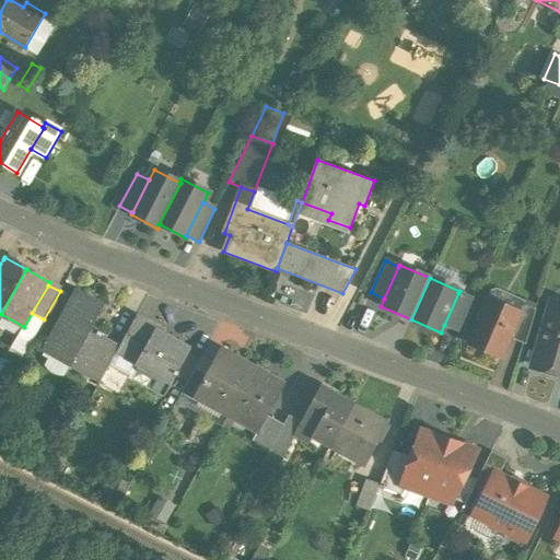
[(77,289),(42,351),(88,376),(108,339),(92,329),(105,304),(77,289)]
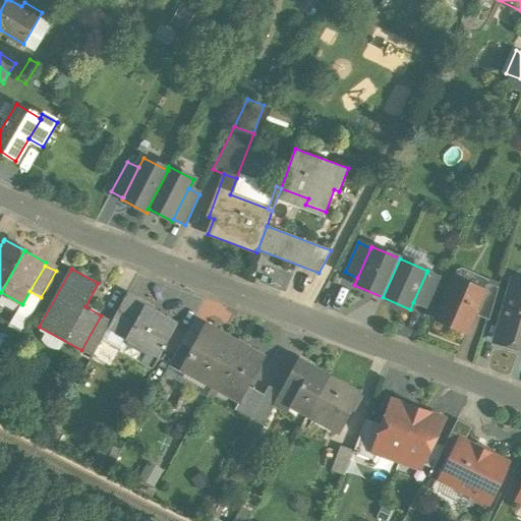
[(426,273),(413,302),(426,308),(440,279),(426,273)]
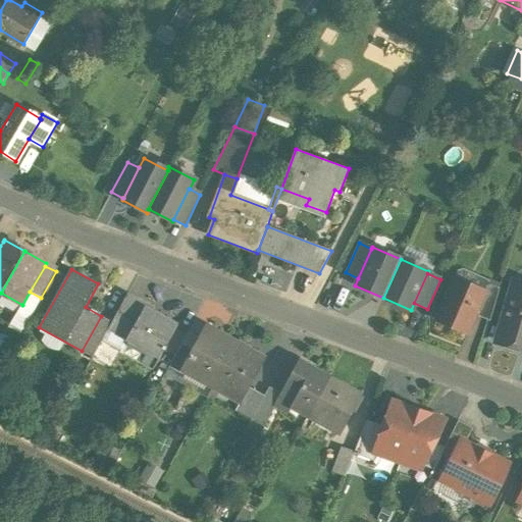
[(485,292),(455,278),(437,319),(469,332),(476,315),(486,293),(485,292)]
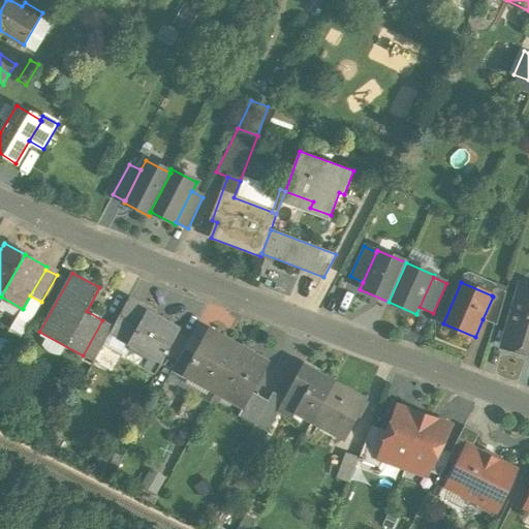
[(528,286),(521,284),(504,342),(528,348),(528,286)]
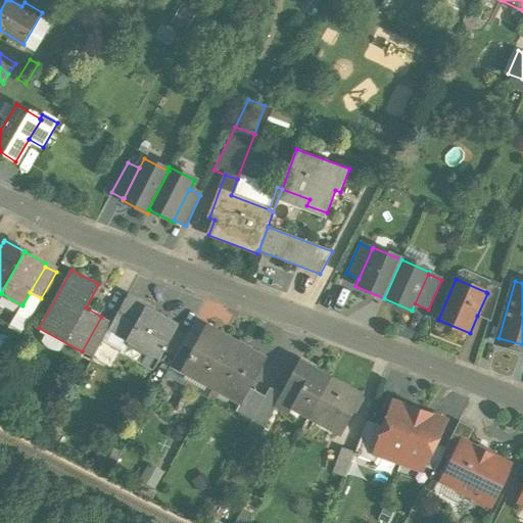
[(489,285),(486,292),(487,293),(477,316),(490,321),(500,289),(489,285)]
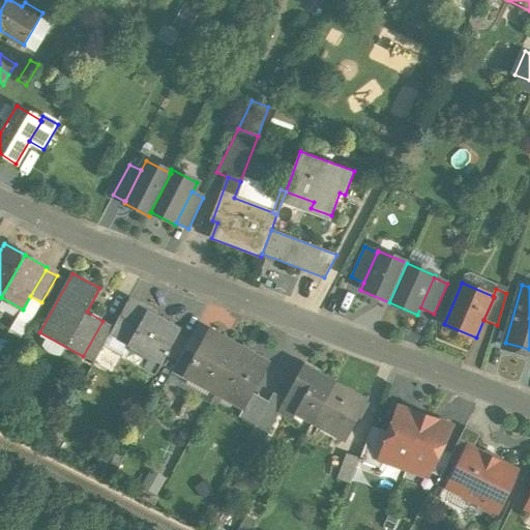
[(157,314),(129,298),(114,327),(110,336),(122,344),(126,336),(133,340),(145,315),(154,319),(157,314)]
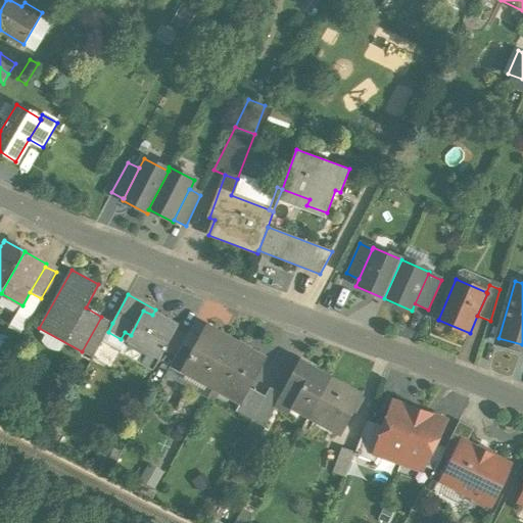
[(152,315),(143,311),(131,335),(125,332),(121,339),(160,361),(179,326),(168,320),(167,323),(152,315)]
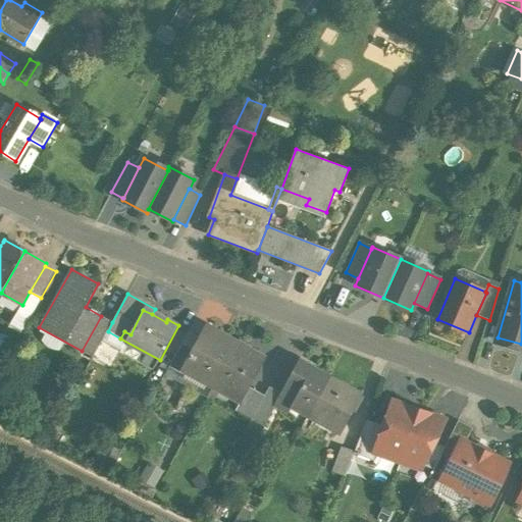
[(101,316),(82,351),(94,357),(108,331),(112,322),(101,316)]
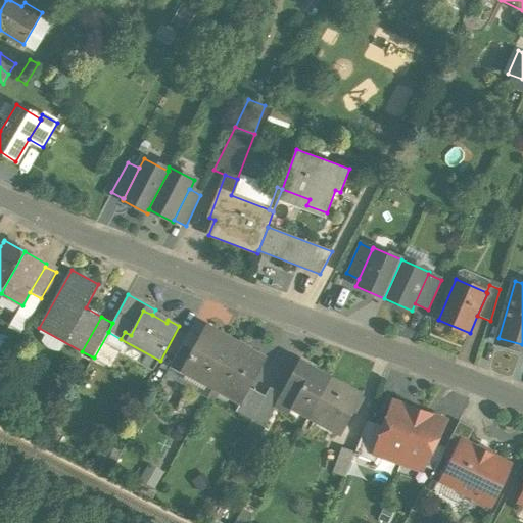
[(239,343),(209,327),(208,330),(205,328),(194,350),(183,370),(185,372),(215,387),(239,343)]
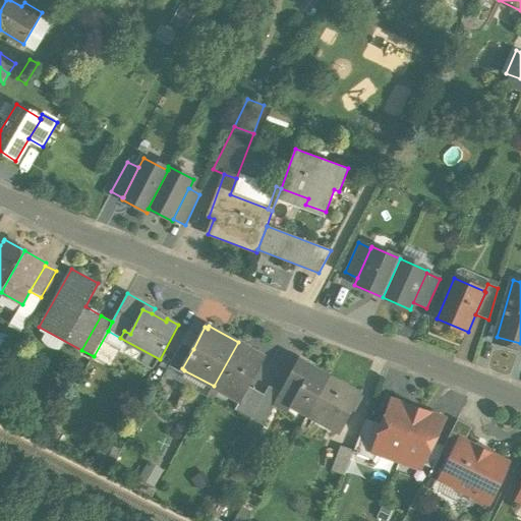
[(520,343),(497,337),(495,342),(520,349),(520,343)]
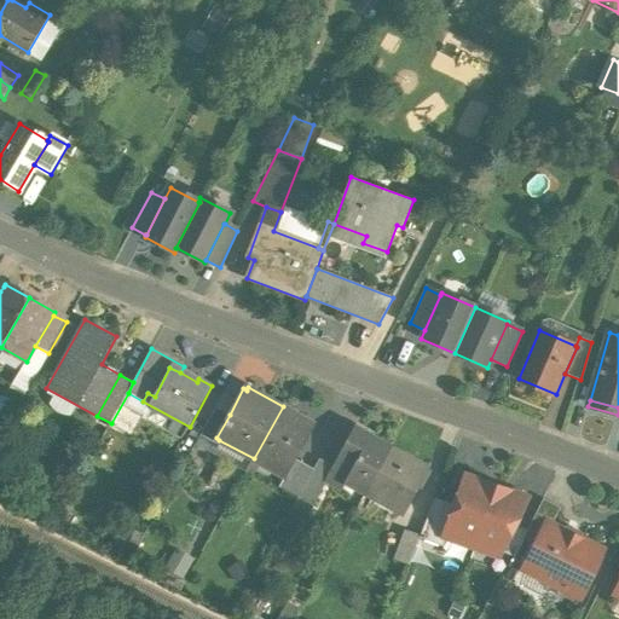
[(316,424),(283,406),(254,458),(254,460),(284,478),(288,470),(290,472),(296,460),(316,424)]
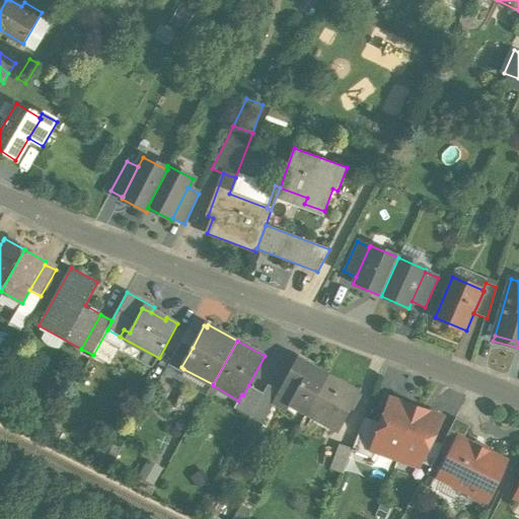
[(181,342),(168,365),(182,372),(183,369),(181,367),(193,348),(181,342)]
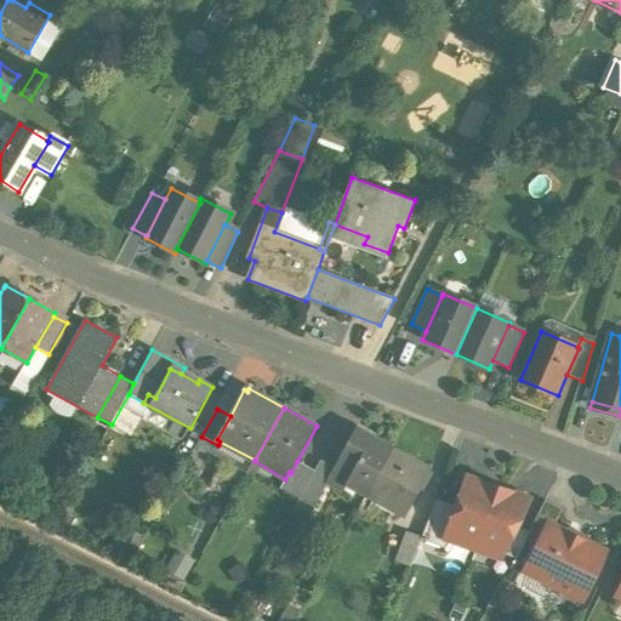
[(357,429),(332,474),(334,474),(369,494),(393,450),(357,429)]
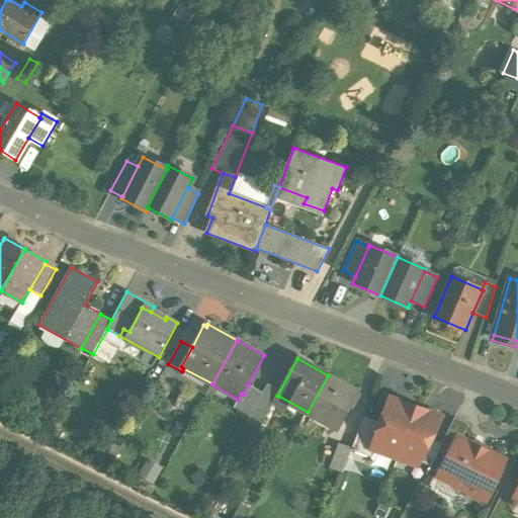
[(360,393),(328,375),(308,412),(308,413),(340,430),(360,393)]
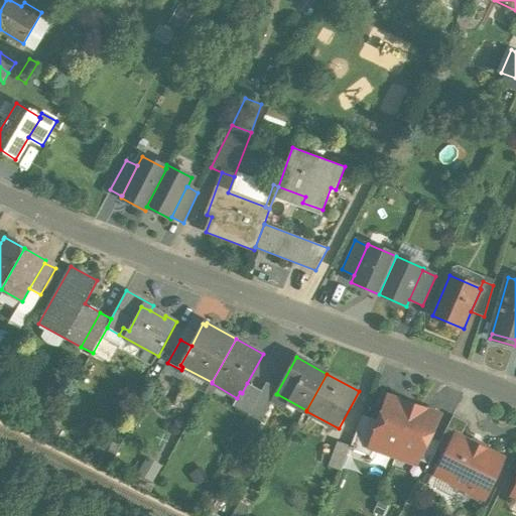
[(247,383),(242,393),(240,392),(237,398),(233,405),(249,414),(262,391),(247,383)]
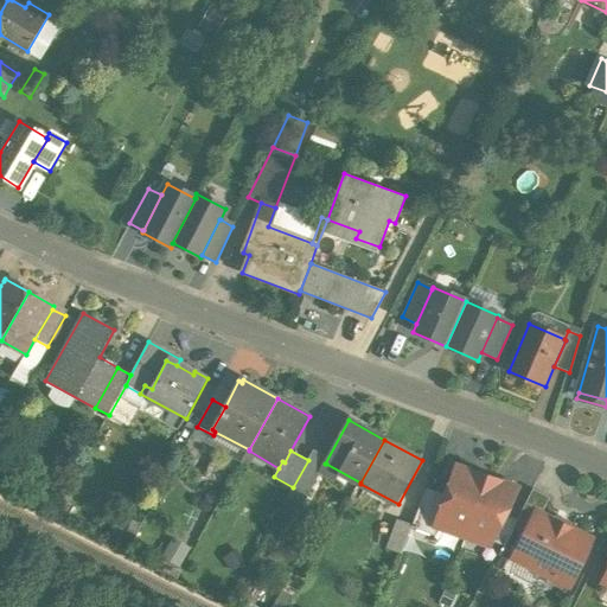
[(293,487),(288,496),(304,504),(326,464),(325,464),(311,455),(308,460),(293,487)]
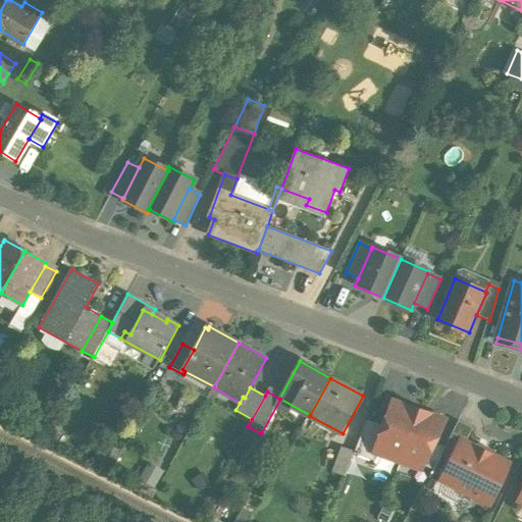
[(383,426),(375,450),(377,450),(401,459),(418,411),(393,402),(383,426)]
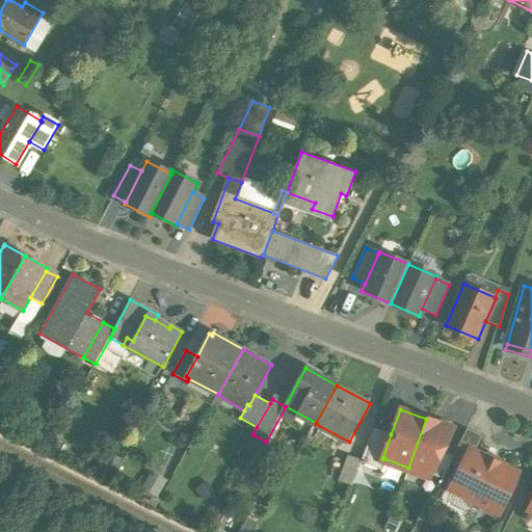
[(452,428),(426,419),(408,468),(429,475),(441,452),(452,428)]
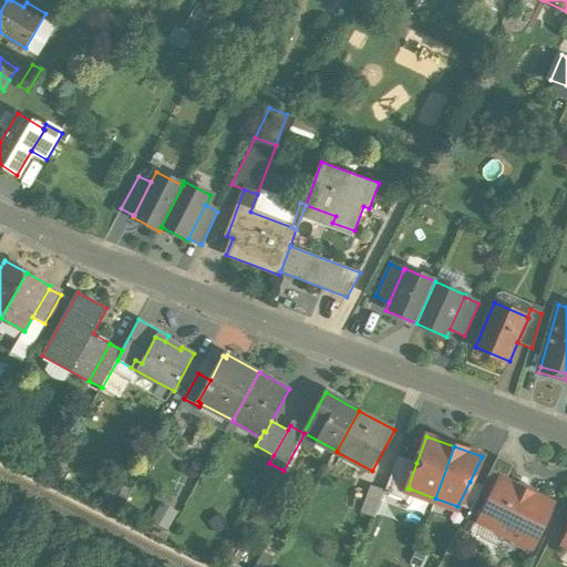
[(384,491),(383,494),(405,502),(410,488),(408,488),(416,463),(398,456),(384,491)]
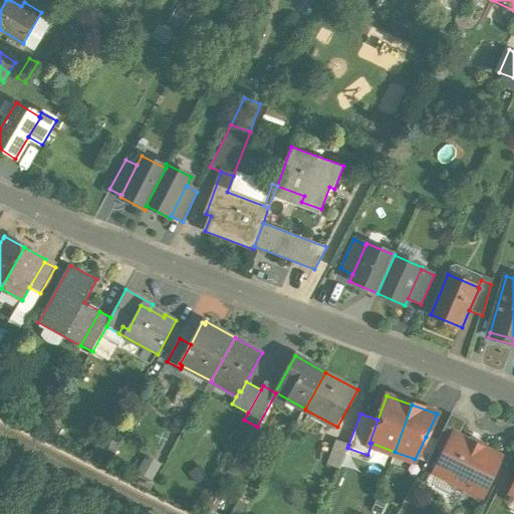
[(466,421),(451,414),(437,441),(435,447),(447,453),(456,435),(459,436),(466,421)]
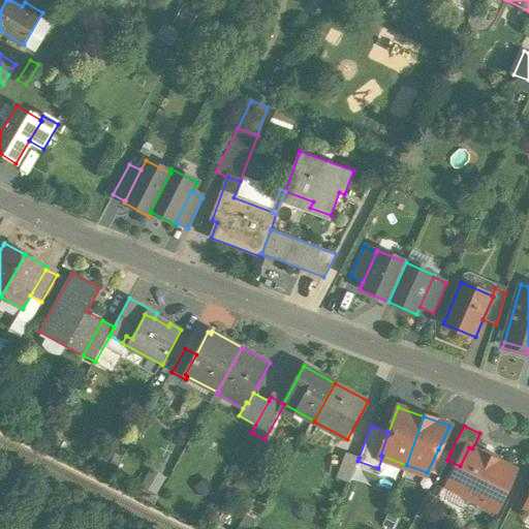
[(472,448),(469,447),(460,466),(453,480),(464,486),(460,494),(464,496),(465,494),(479,501),(478,503),(496,511),(517,471),(472,448)]
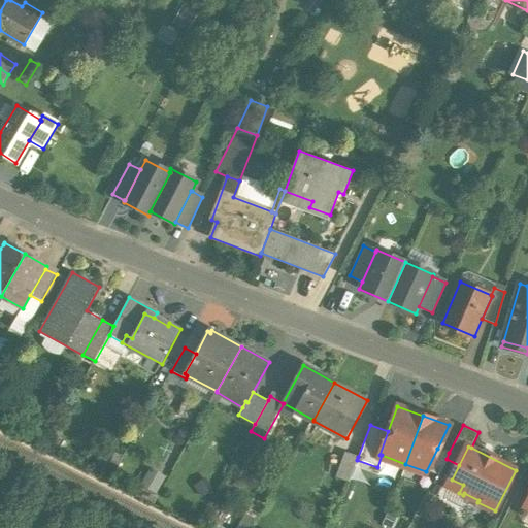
[(449,453),(437,449),(426,471),(437,475),(447,459),(449,453)]
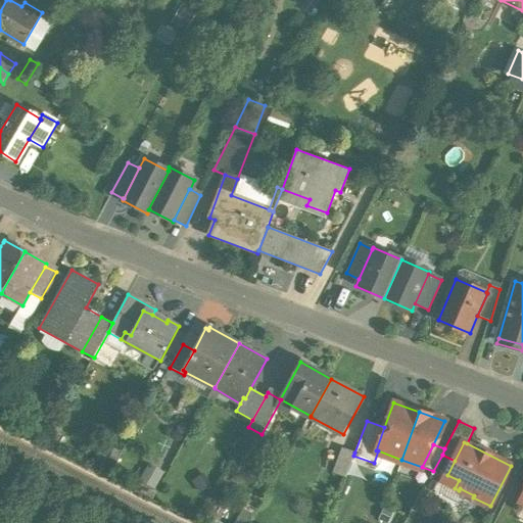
[(354,453),(343,447),(334,473),(345,477),(353,456),(354,453)]
